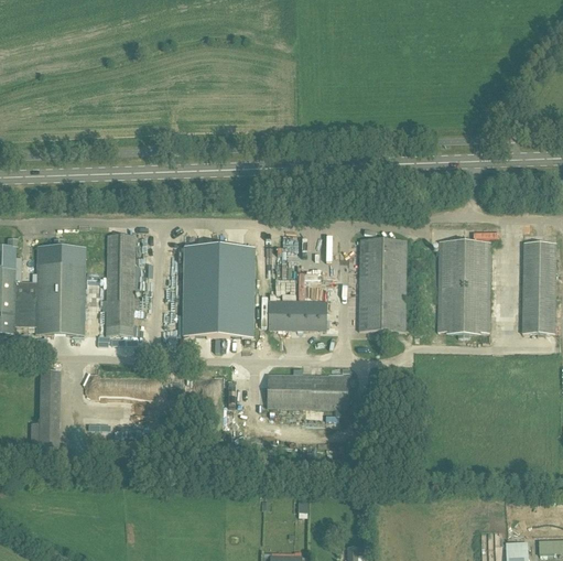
[(133,327),(133,309),(139,309),(139,299),(133,298),(134,236),(107,235),(106,300),(101,300),(101,311),(106,311),(105,327),(133,327)]
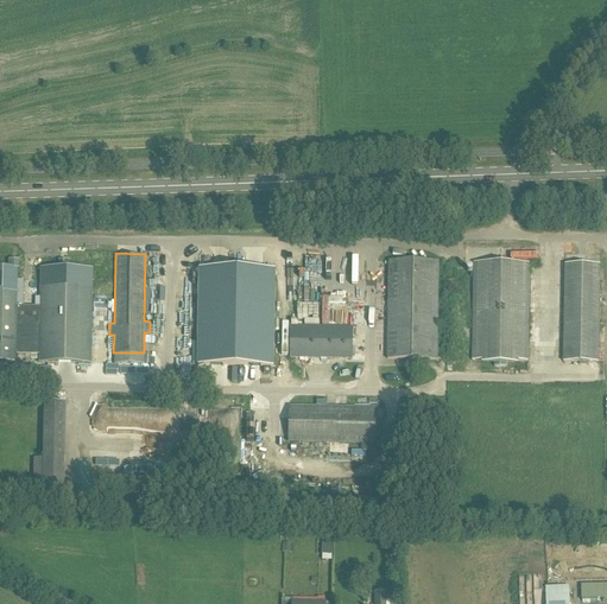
[(288,272),(286,285),(364,287),(364,267),(326,266),(327,253),(303,253),(303,266),(293,266),(293,272),(288,272)]
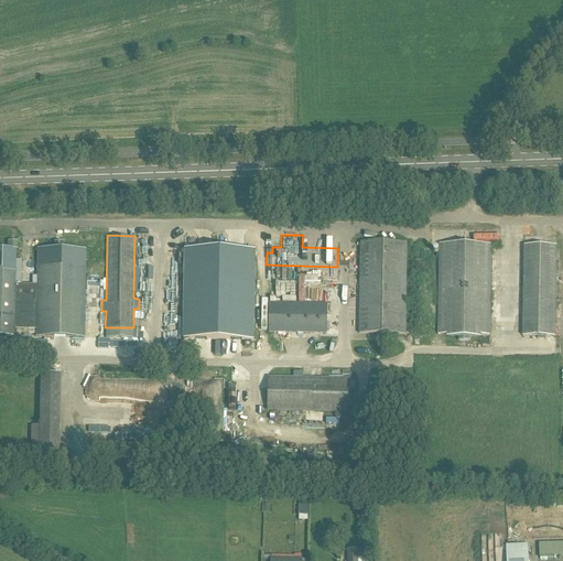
[(17,247),(17,239),(8,238),(7,246),(0,246),(0,333),(13,334),(13,326),(35,326),(35,334),(84,335),(85,247),(63,247),(63,239),(54,239),(53,247),(38,247),(36,282),(14,281),(15,247),(17,247)]
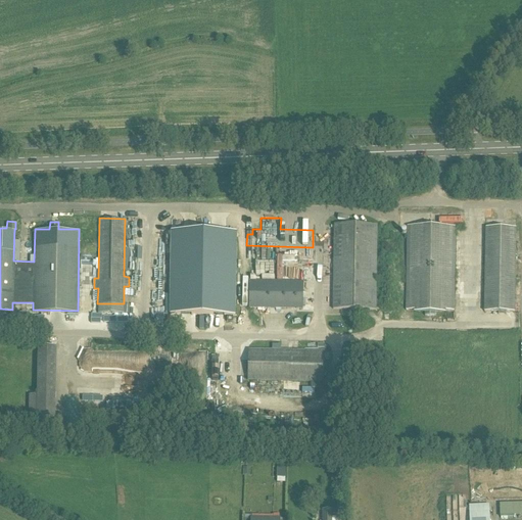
[(375,308),(376,223),(333,222),(332,308),(375,308)]
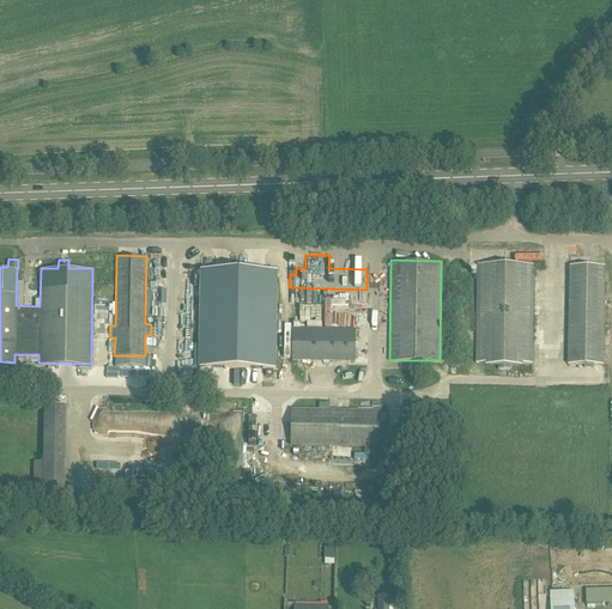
[(533,361),(535,263),(478,262),(476,360),(498,360),(498,366),(510,367),(510,360),(533,361)]
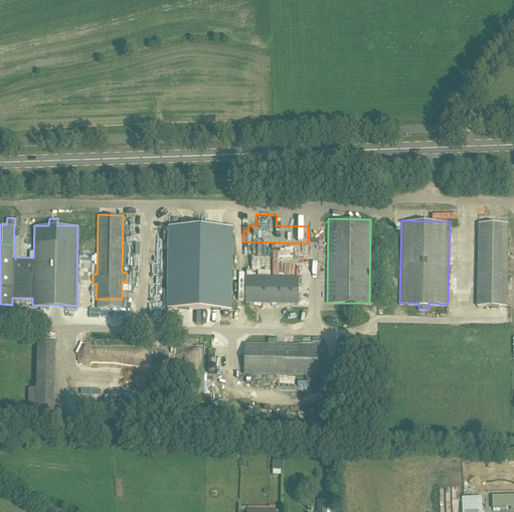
[(507,306),(509,222),(479,221),(477,306),(507,306)]
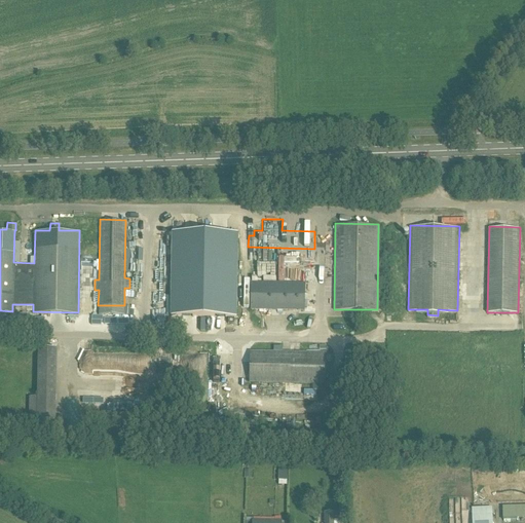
[(235,315),(237,232),(172,231),(170,314),(235,315)]
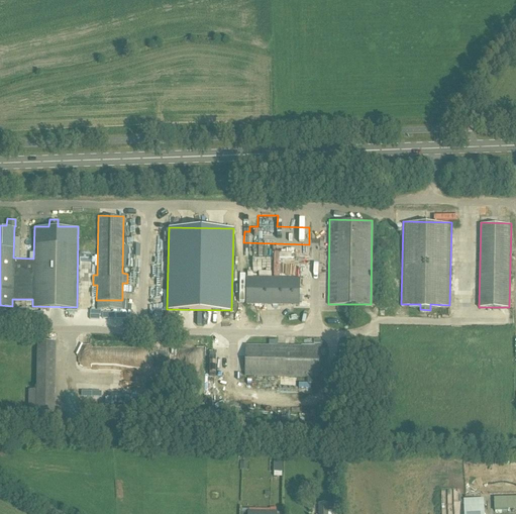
[(123,235),(125,242),(138,237),(136,231),(123,235)]
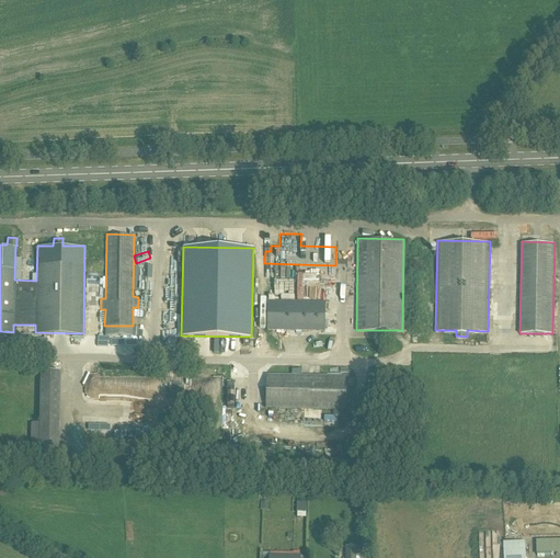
[(324,329),(324,299),(267,298),(266,328),(324,329)]
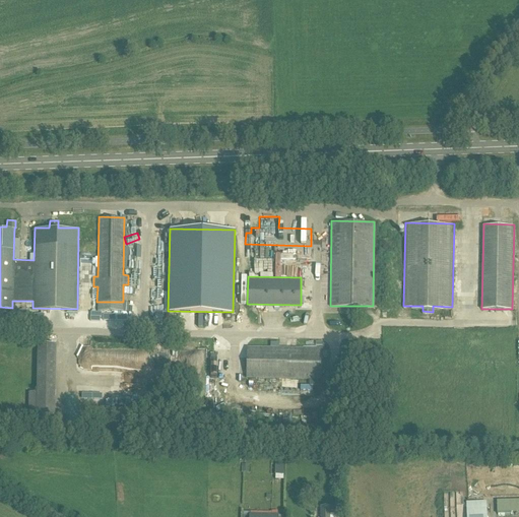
[(54,414),(56,342),(37,342),(36,389),(27,389),(27,414),(54,414)]
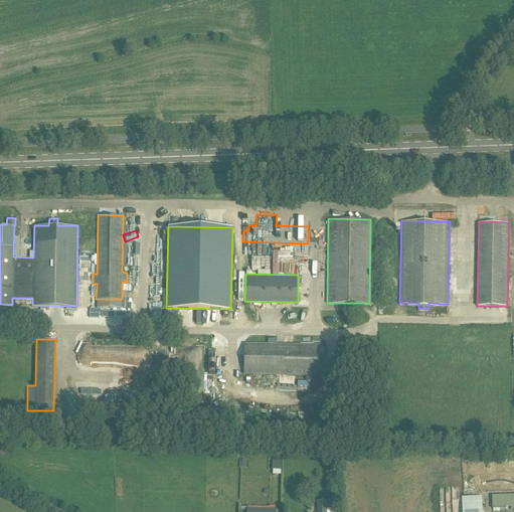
[(318,374),(319,343),(243,341),(243,373),(318,374)]
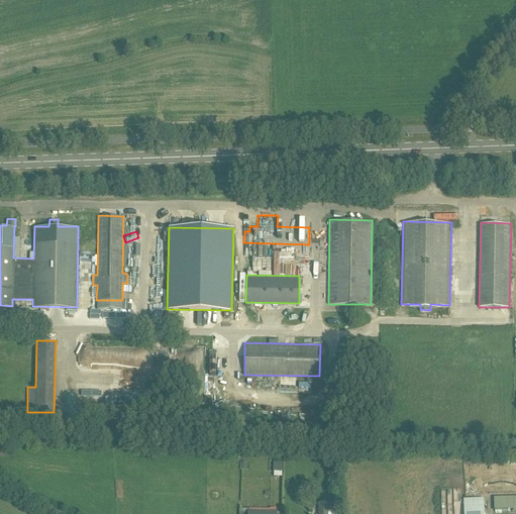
[(287,478),(285,489),(295,490),(296,479),(287,478)]
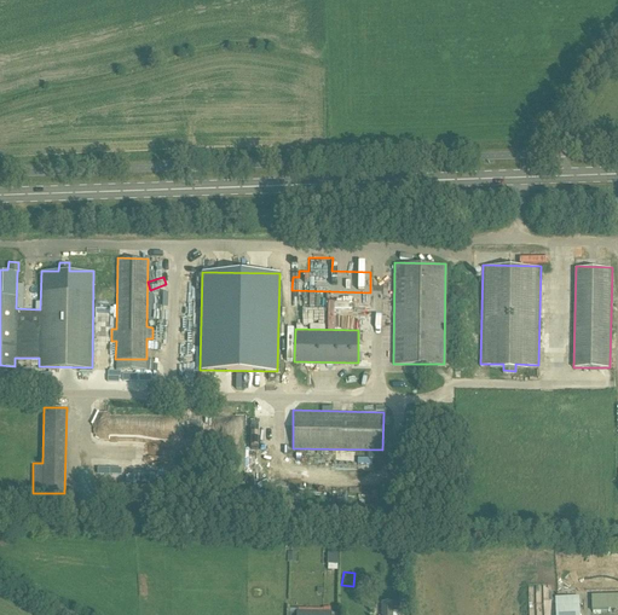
[(617,602),(617,587),(604,587),(605,603),(617,602)]
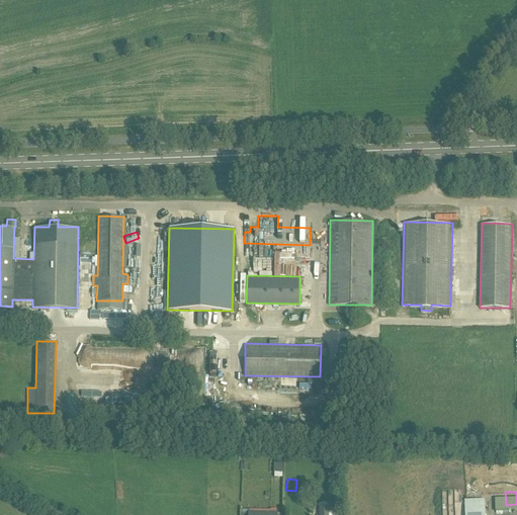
[(491,504),(502,504),(502,494),(491,494),(491,504)]
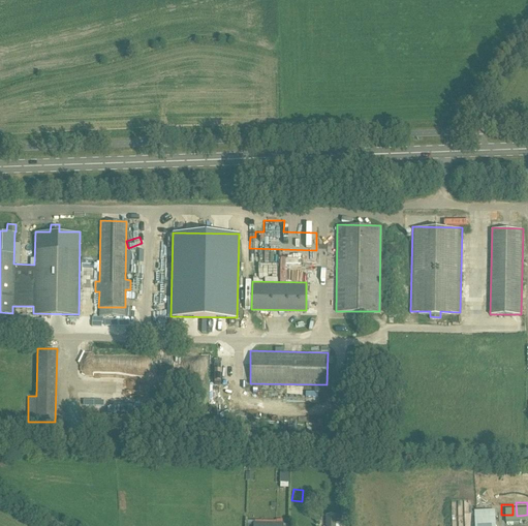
[(474,525),(494,525),(494,507),(473,508),(474,525)]
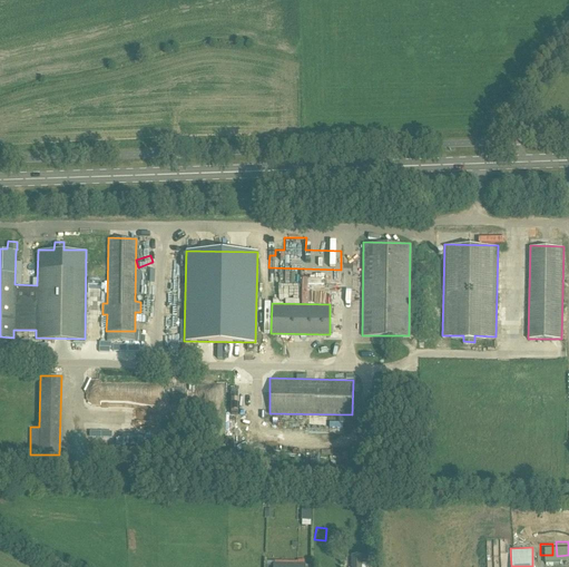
[(351,555),(351,566),(361,566),(361,561),(361,555),(351,555)]
